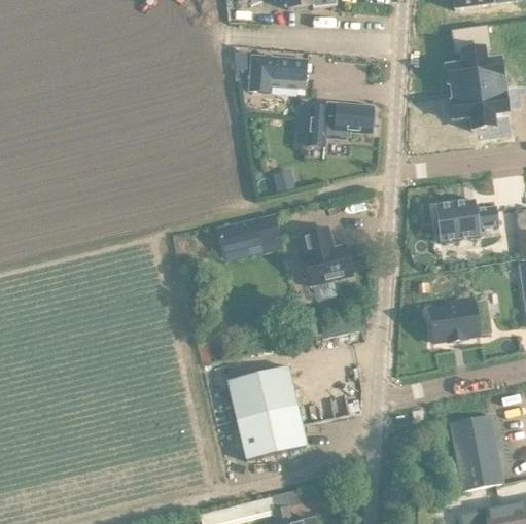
[(462,62),(446,65),(448,83),(451,83),(452,92),(503,83),(500,57),(486,59),(484,47),(491,46),(487,24),(451,29),(454,51),(460,51),(462,62)]
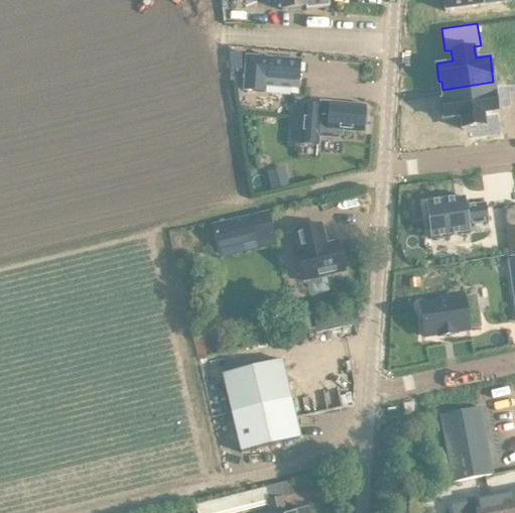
[(242,49),(230,49),(230,68),(242,68),(242,49)]
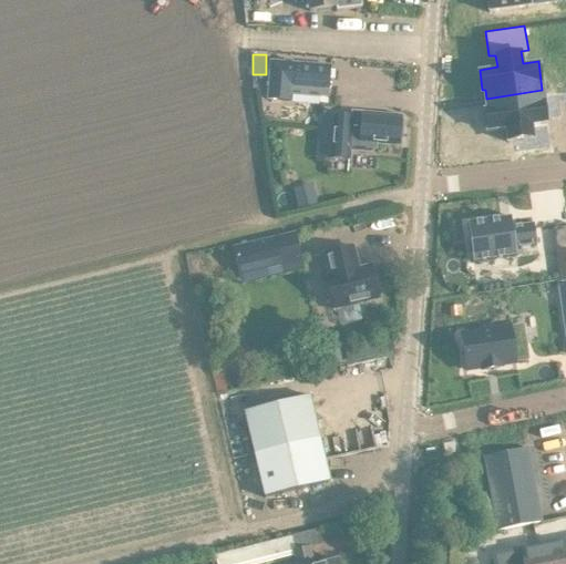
[(270,58),(268,95),(290,98),(290,91),(291,82),(329,85),(330,63),(270,58)]
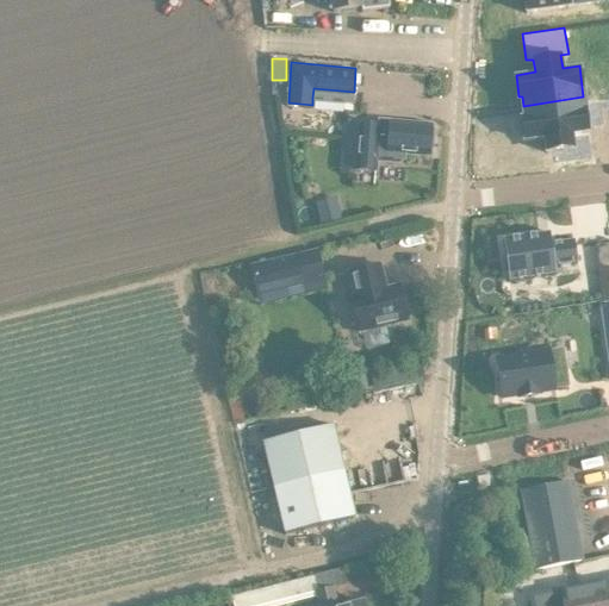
[(524,116),(522,116),(524,137),(544,135),(546,149),(573,145),(571,131),(588,129),(583,97),(523,106),(524,116)]
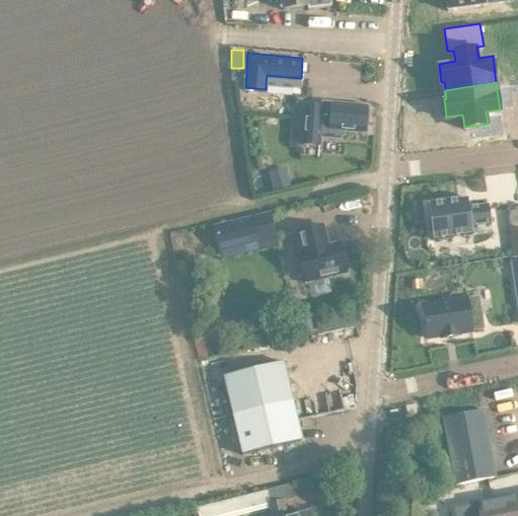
[(306,103),(302,142),(319,143),(320,134),(340,136),(344,132),(344,128),(365,130),(365,127),(367,125),(368,117),(366,114),(367,103),(322,99),(321,104),(306,103)]
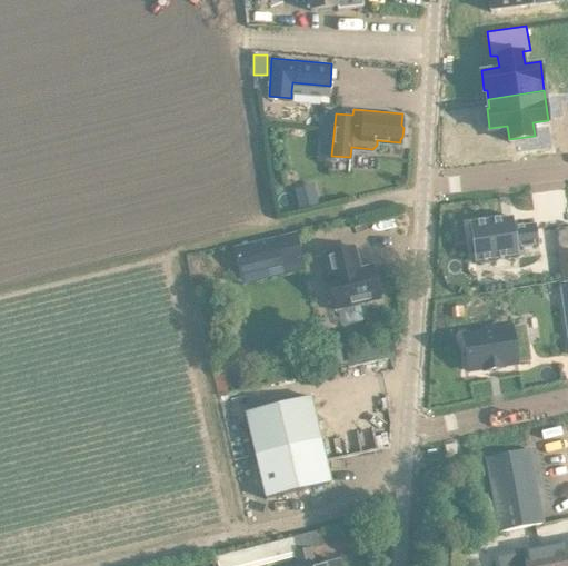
[(295,187),(299,206),(310,202),(306,184),(295,187)]
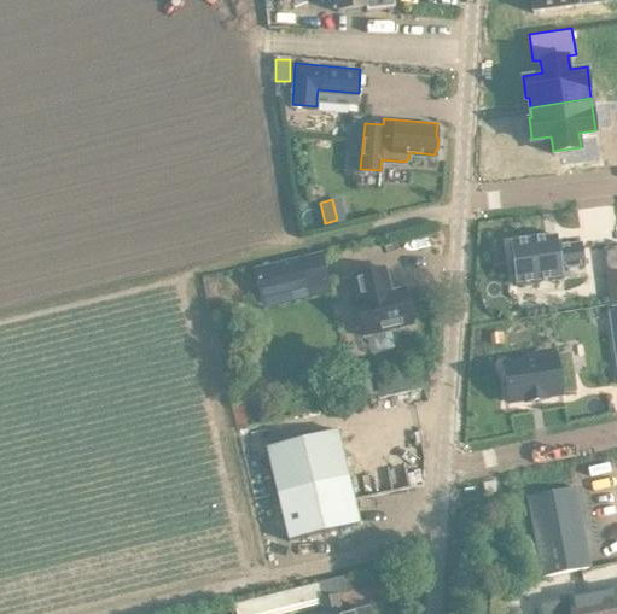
[(516,282),(563,275),(562,265),(586,262),(582,238),(558,241),(557,232),(510,239),(516,282)]
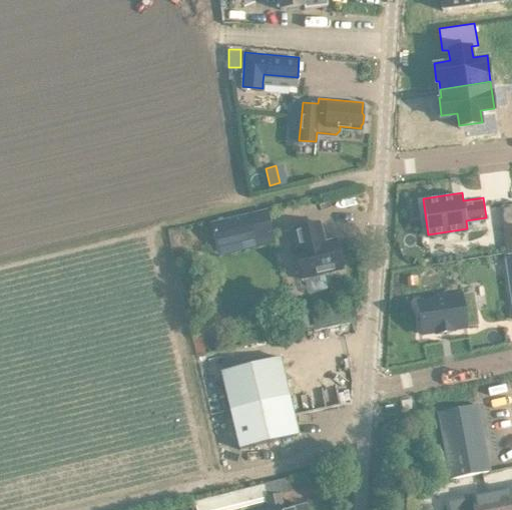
[(511,200),(502,201),(509,248),(511,247),(511,200)]
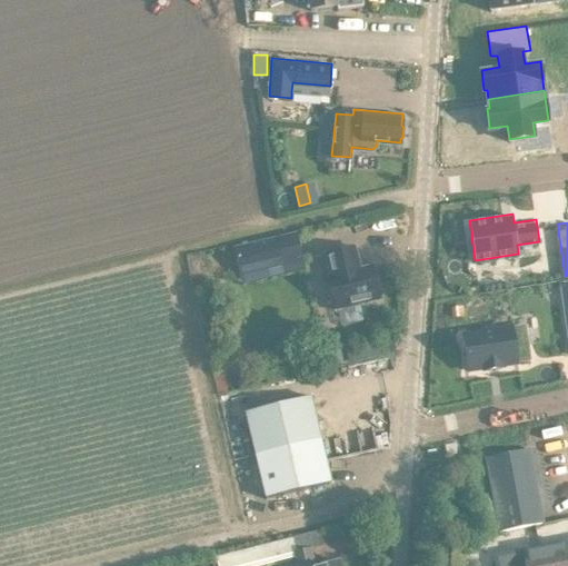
[(240,271),(304,257),(297,230),(235,246),(240,271)]
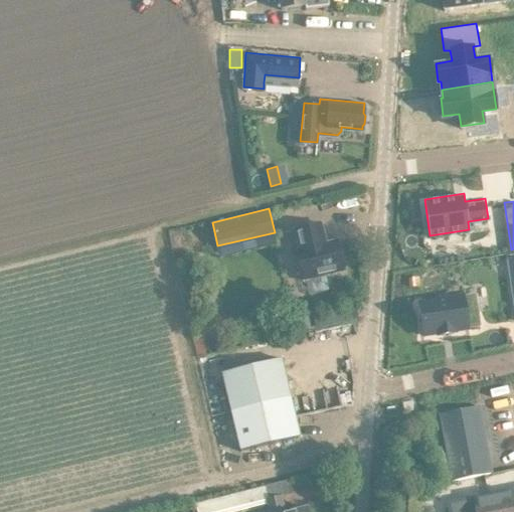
[(304,278),(344,268),(337,238),(326,241),(321,220),(295,226),(300,247),(297,247),(304,278)]
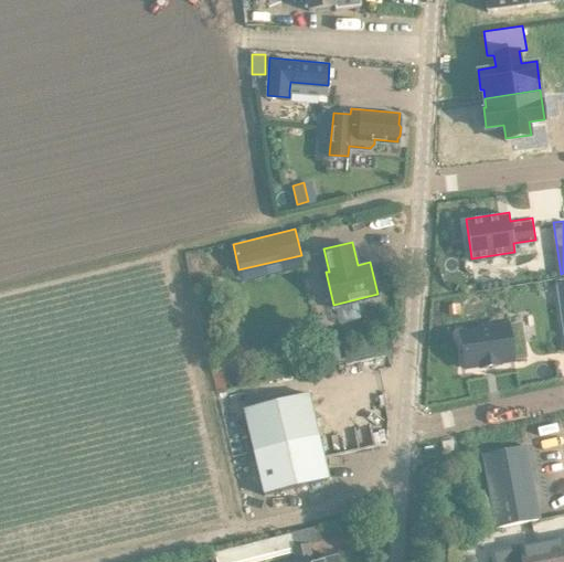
[(459,330),(465,366),(480,363),(481,366),(499,362),(499,360),(513,358),(513,357),(525,354),(521,321),(459,330)]
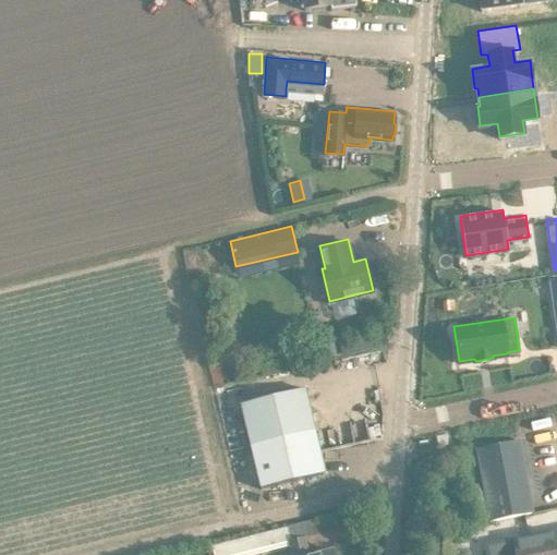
[(337,332),(307,337),(312,359),(341,354),(337,332)]
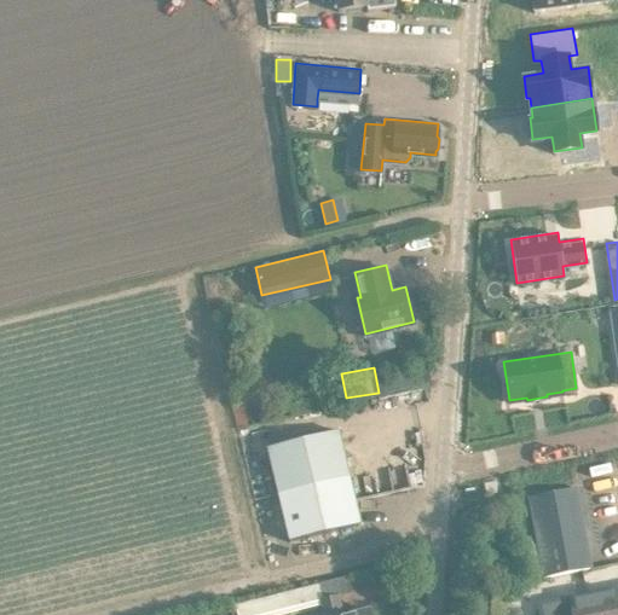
[(338,428),(266,445),(278,493),(348,476),(338,428)]
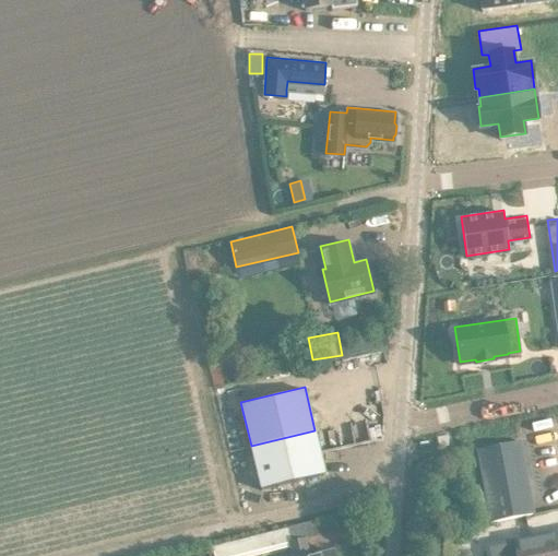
[(315,430),(251,446),(261,487),(324,472),(315,430)]
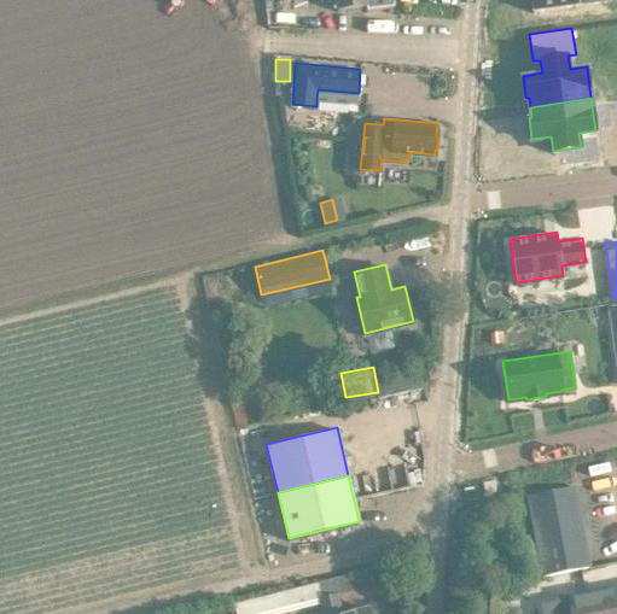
[(494,478),(483,480),(485,490),(496,489),(494,478)]
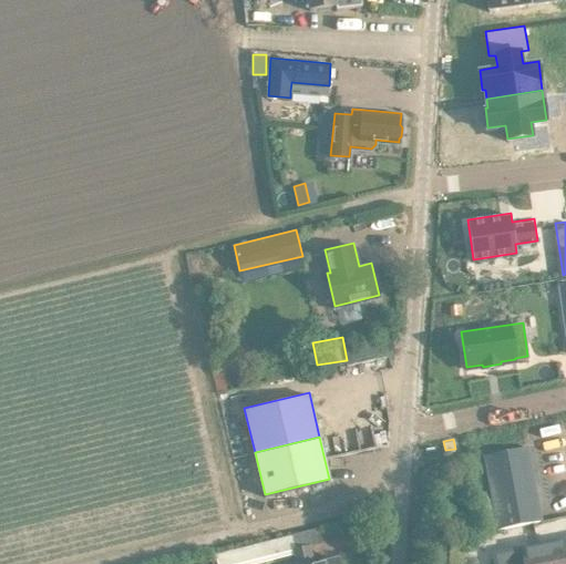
[(498,526),(542,519),(527,444),(484,453),(498,526)]
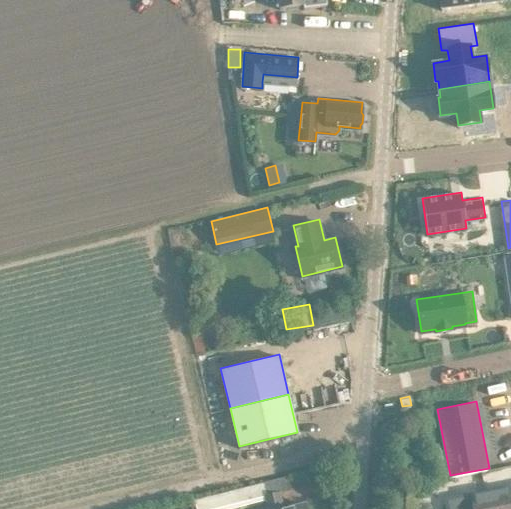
[(306,508),(305,502),(283,507),(279,491),(267,494),(264,481),(194,498),(196,508),(219,508),(229,506),(265,497),(267,508),(306,508)]
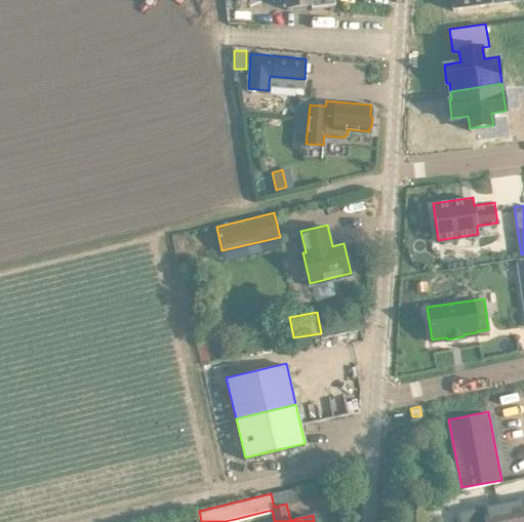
[(523,496),(482,505),(485,521),(523,521),(523,496)]
